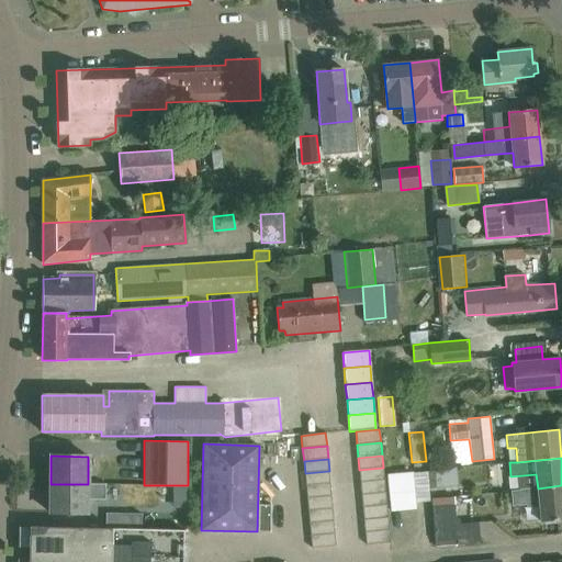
[(383,468),(359,470),(360,482),(384,480),(383,468)]
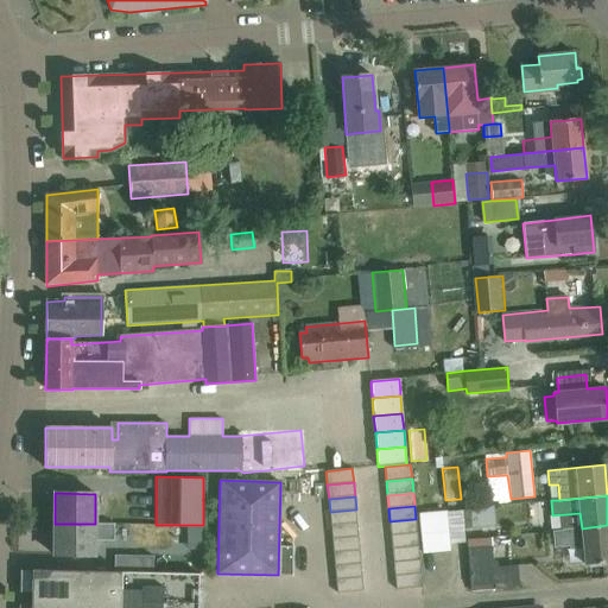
[(493,506),(462,510),(464,529),(495,525),(493,506)]
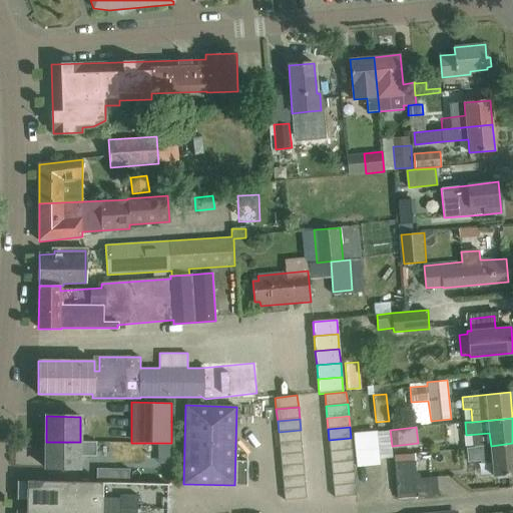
[(301,430),(279,432),(280,443),(302,441),(301,430)]
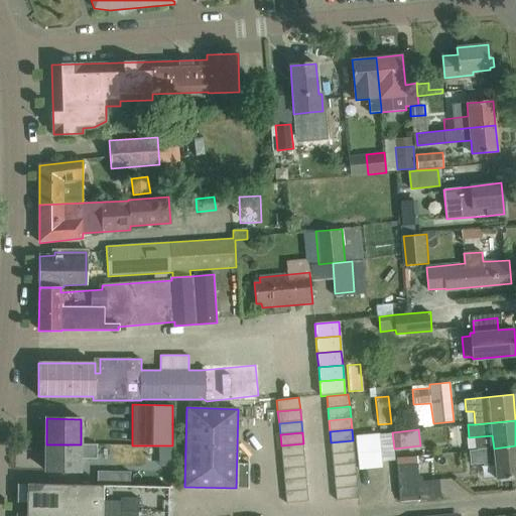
[(379,433),(355,435),(358,470),(382,467),(379,433)]
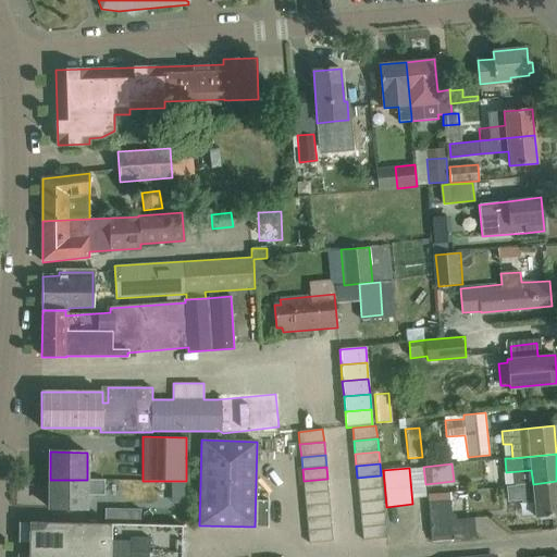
[(381,475),(357,478),(358,490),(382,487),(381,475)]
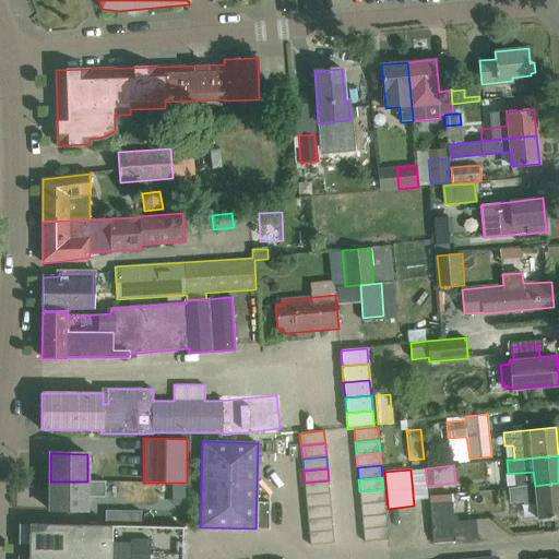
[(329,480),(305,483),(306,496),(330,492),(329,480)]
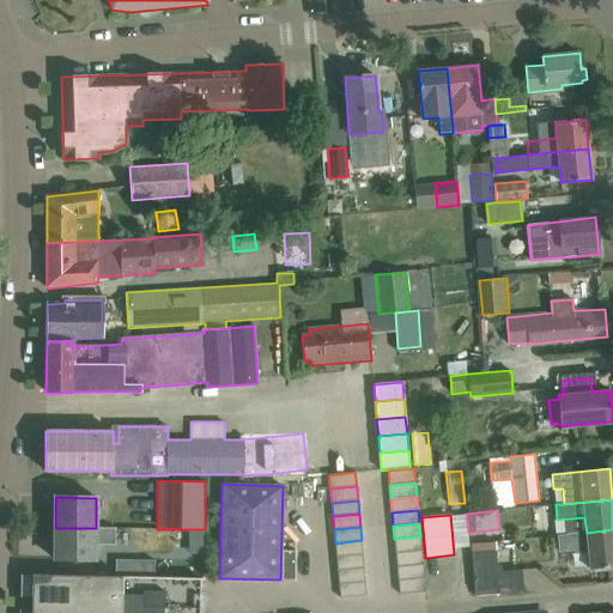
[(96,528),(55,528),(55,559),(96,559),(96,544),(105,544),(105,528),(96,528)]
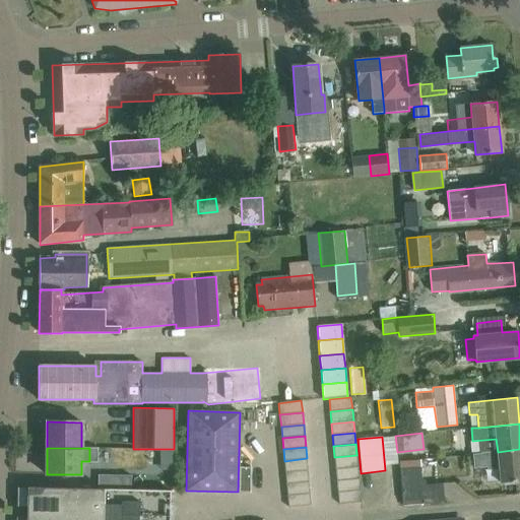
[(519,449),(498,452),(472,454),(473,466),(488,465),(488,464),(499,464),(500,482),(519,479),(519,449)]
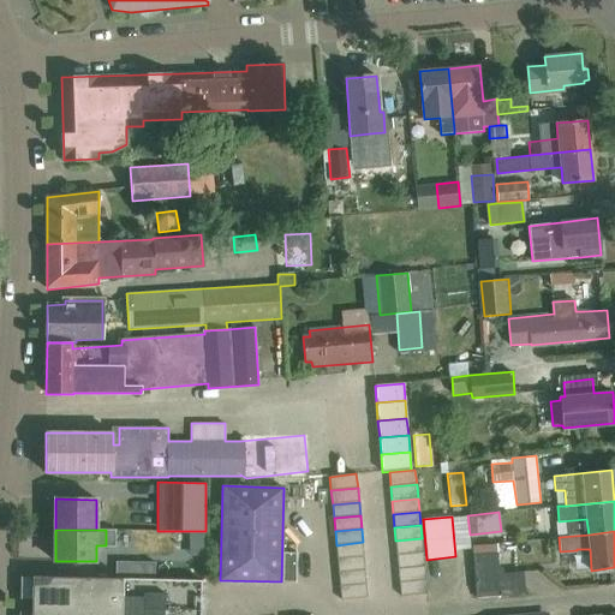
[(422,538),(395,541),(396,555),(423,553),(422,538)]
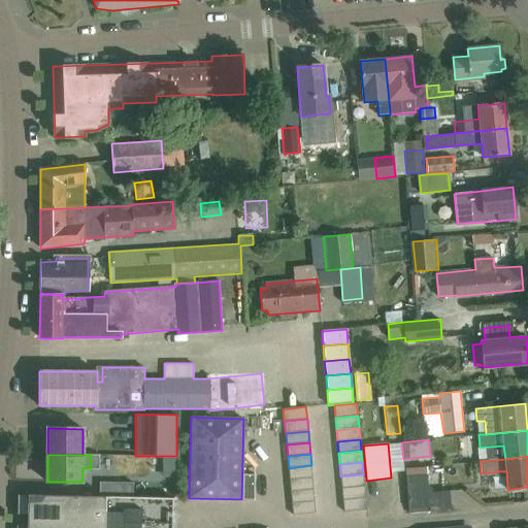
[(311,465),(289,468),(290,480),(312,477),(311,465)]
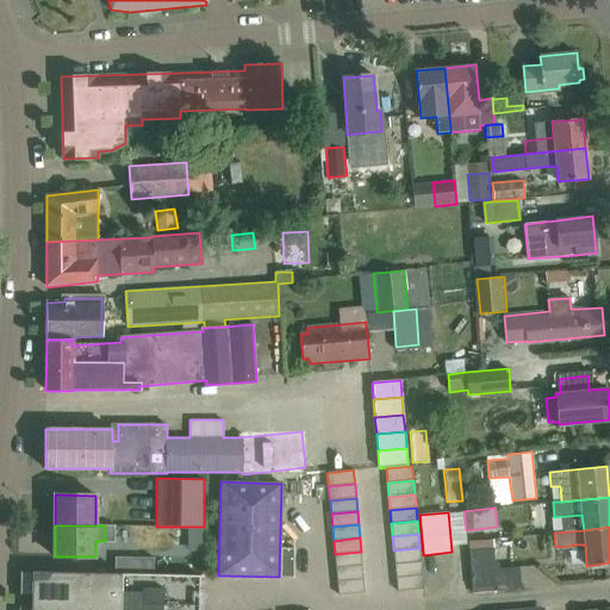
[(468,541),(470,551),(464,551),(466,589),(472,587),(473,593),(496,591),(496,590),(521,587),(518,566),(499,568),(498,561),(495,562),(493,548),(492,539),(468,541)]
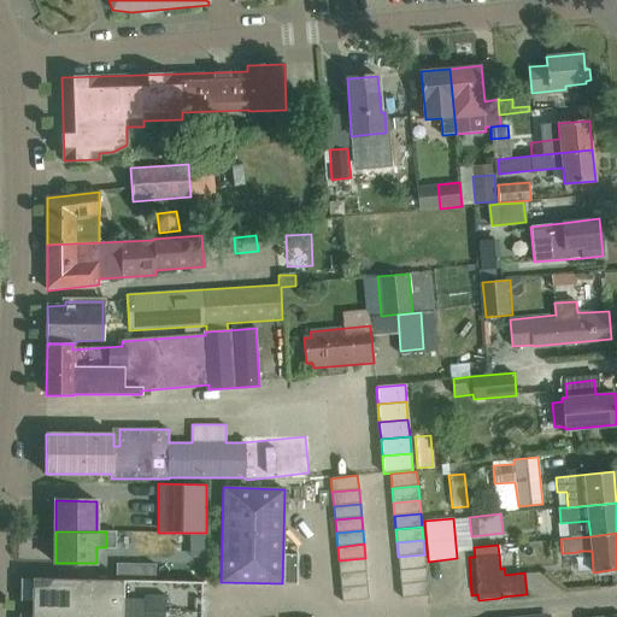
[(424,554),(398,557),(399,570),(425,568),(424,554)]
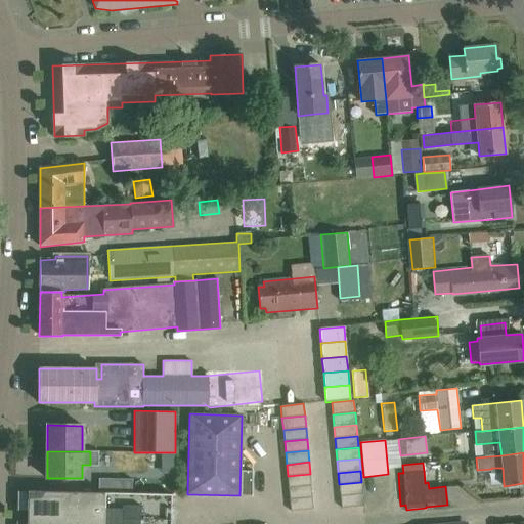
[(310,474),(288,476),(289,487),(311,485),(310,474)]
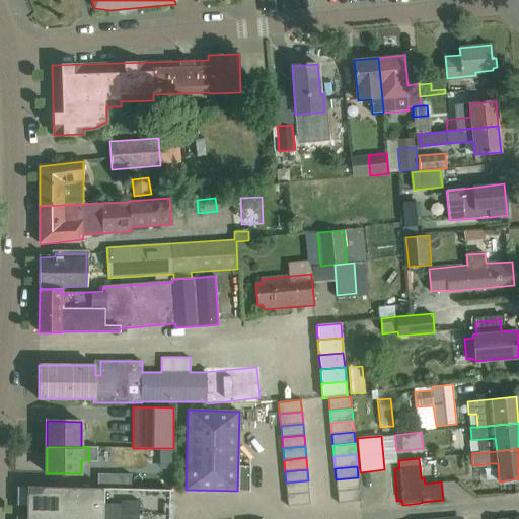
[(98,474),(98,489),(131,490),(132,475),(98,474)]
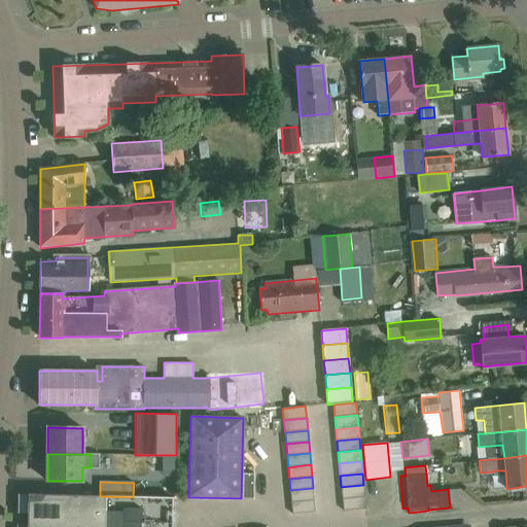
[(363,485),(341,487),(342,498),(364,496),(363,485)]
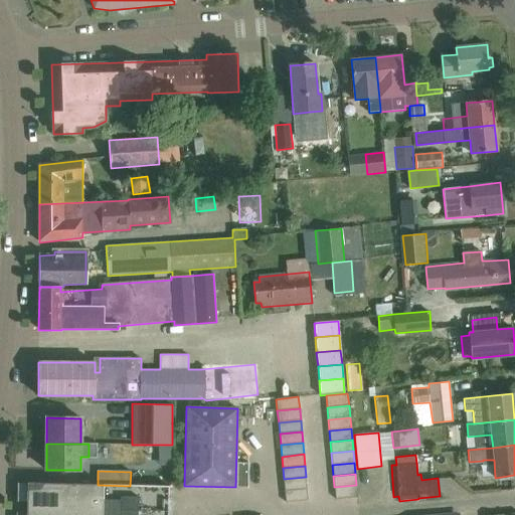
[(306,477),(284,479),(285,490),(307,488),(306,477)]
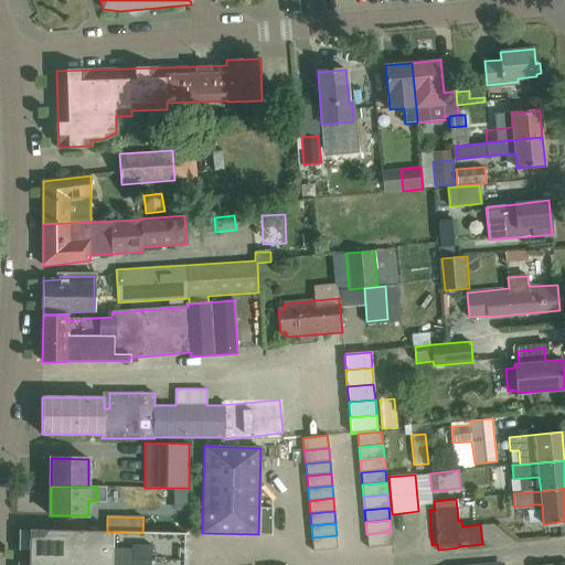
[(107,532),(30,530),(29,564),(184,564),(185,533),(142,533),(107,532)]
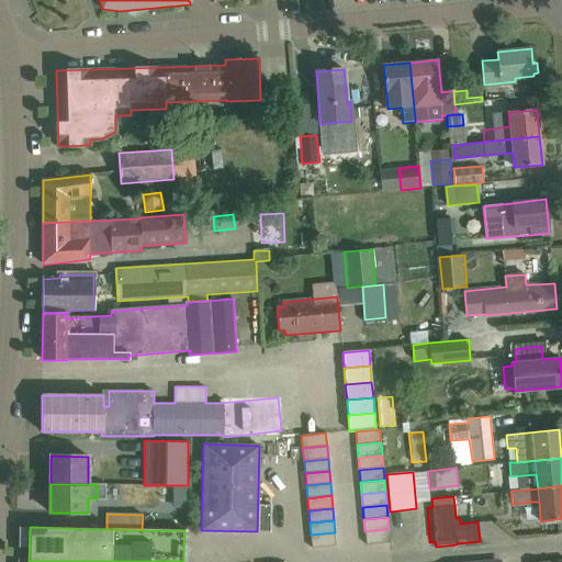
[(389,529),(364,531),(367,544),(390,542),(389,529)]
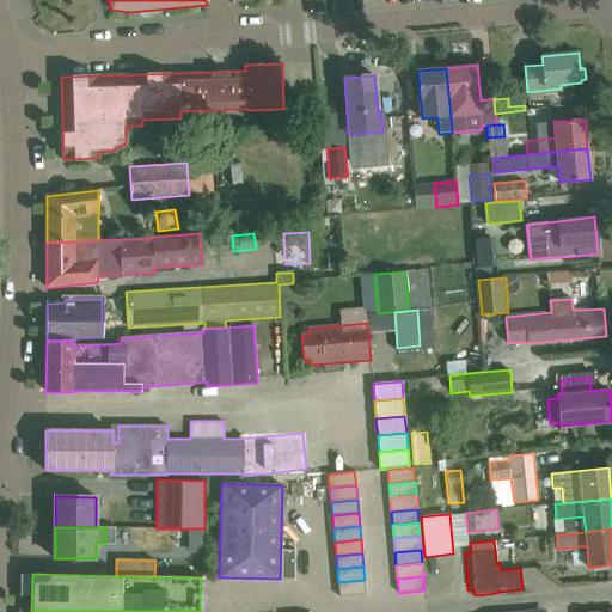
[(365,580),(338,582),(340,597),(366,594),(365,580)]
